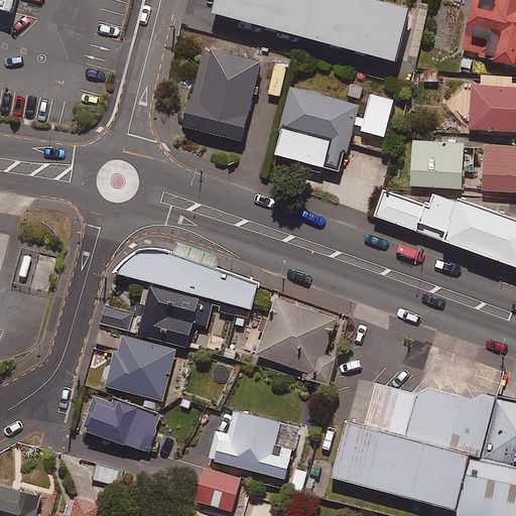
[(395,60),(409,10),(372,0),(216,0),(212,13),(395,60)]
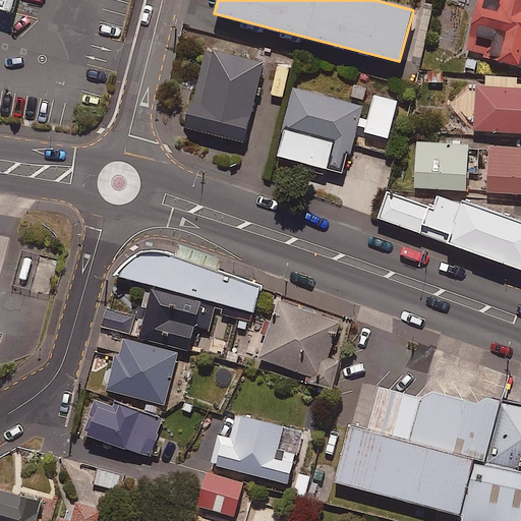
[(520,0),(488,0),(480,32),(508,39),(501,64),(520,68),(520,0)]
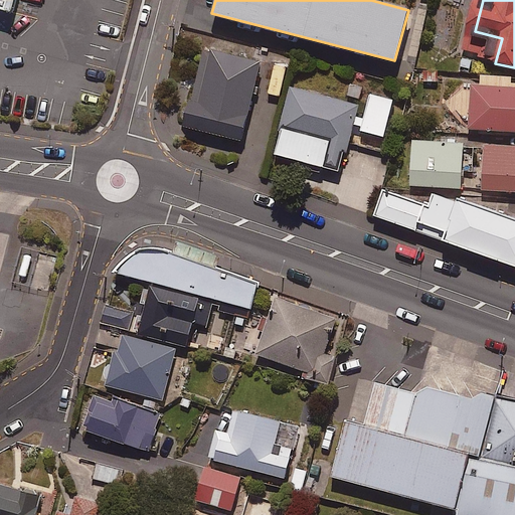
[(259,58),(202,46),(190,100),(184,98),(178,124),(240,138),(259,58)]
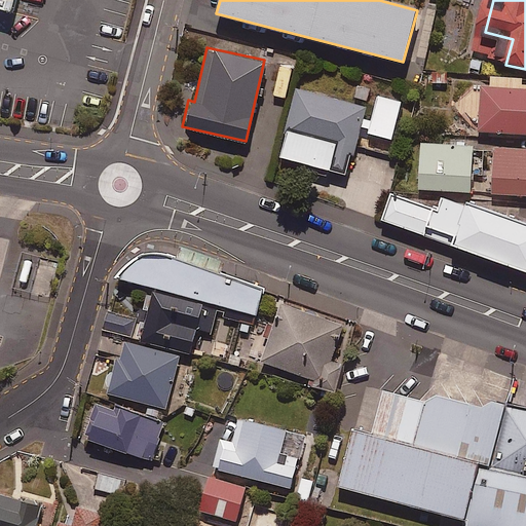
[(291,67),(278,64),(271,95),(284,97),(291,67)]
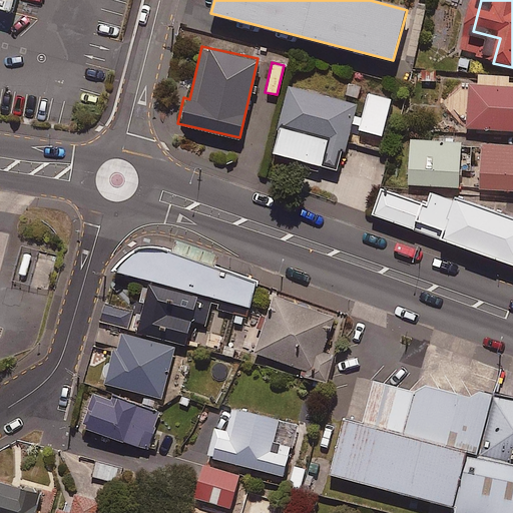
[(496,73),(495,83),(467,82),(465,127),(512,128),(512,84),(504,84),(504,73),(496,73)]
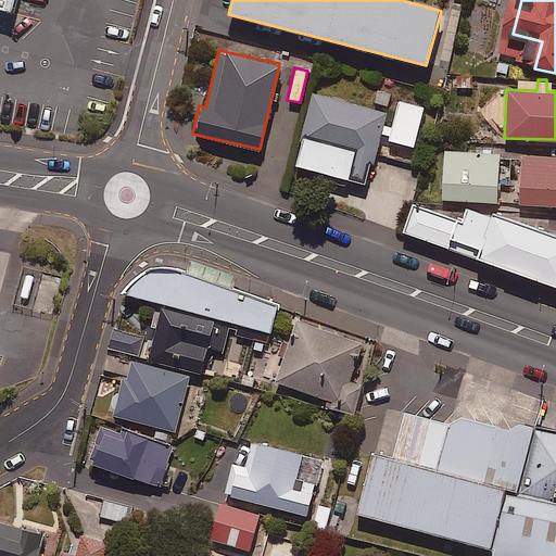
[(387,113),(314,91),(292,163),(365,184),(387,113)]
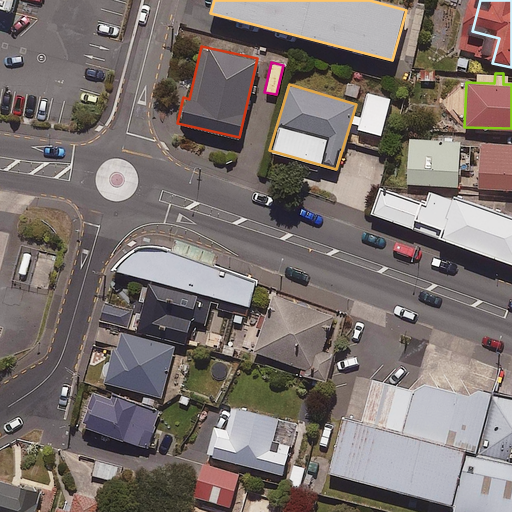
[(389,97),(366,91),(356,128),(379,134),(389,97)]
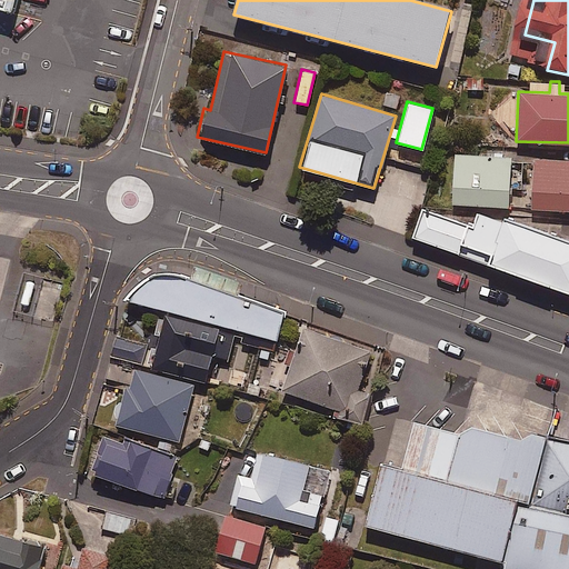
[(509,156),(453,153),(450,203),(506,206),(509,156)]
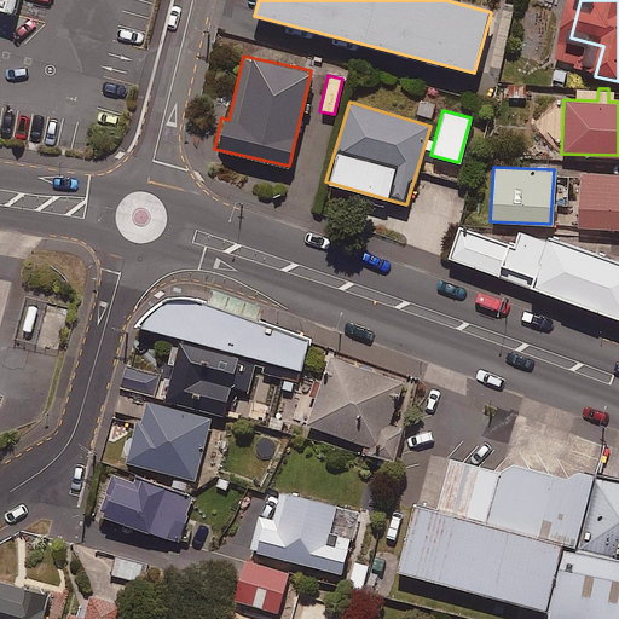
[(618,172),(579,168),(574,225),(618,229),(618,172)]
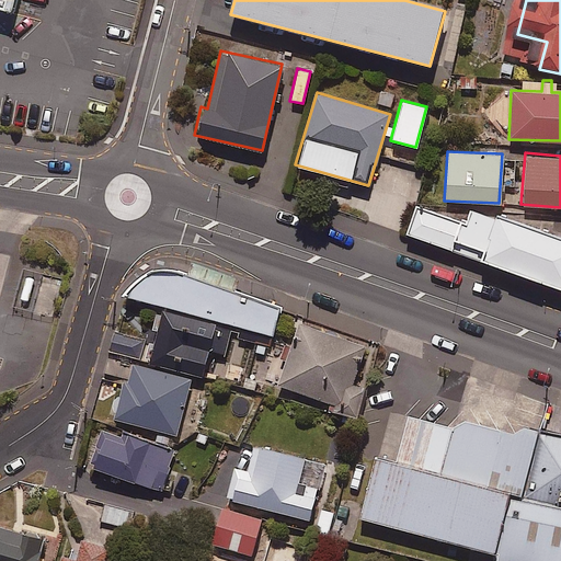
[(464,221),(414,204),(404,233),(560,288),(560,235),(493,212),(492,216),(468,207),(464,221)]
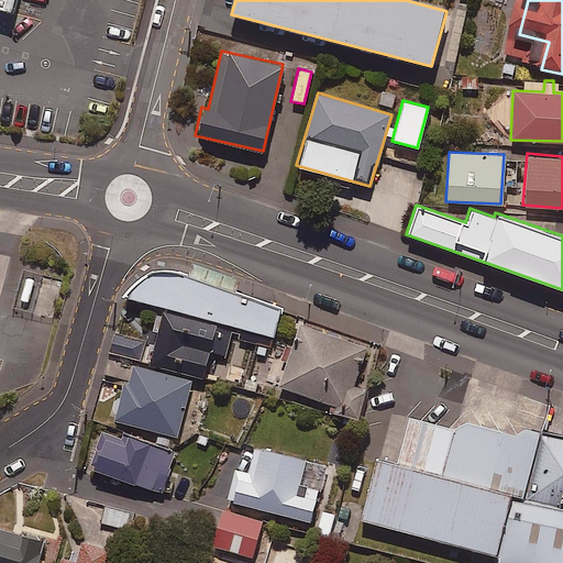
[(134,283),(127,297),(275,338),(282,309),(178,273),(156,272),(134,283)]
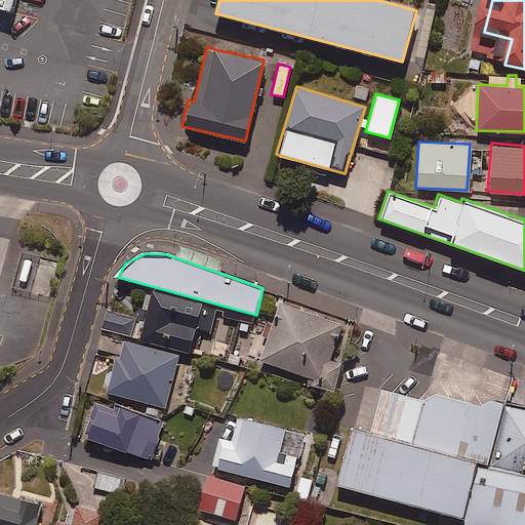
[(217,309),(153,289),(139,337),(190,353),(197,329),(210,333),(217,309)]
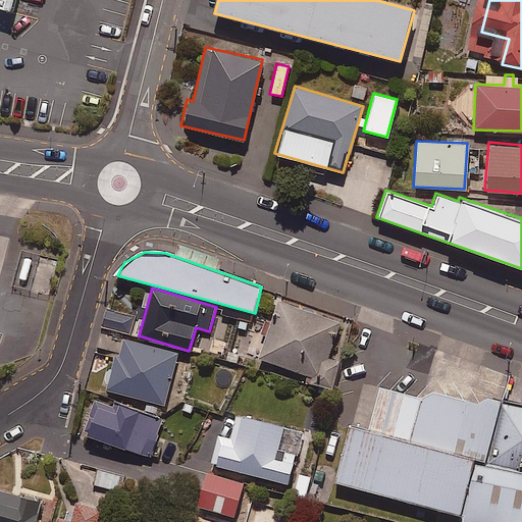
[(341,324),(280,302),(258,360),(307,377),(305,384),(332,390),(342,361),(329,358),(341,324)]
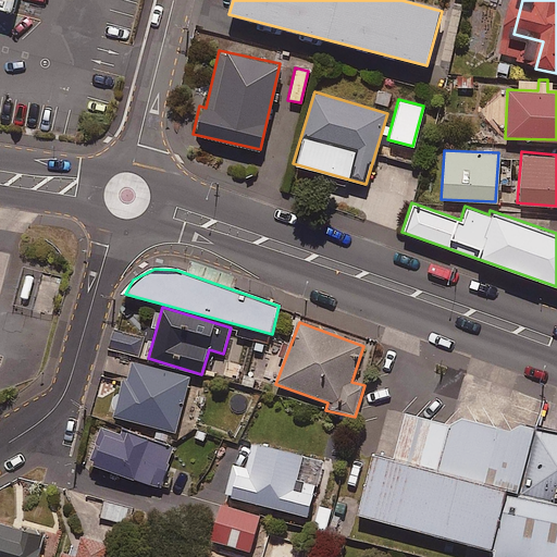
[(115,327),(110,345),(140,354),(146,335),(115,327)]
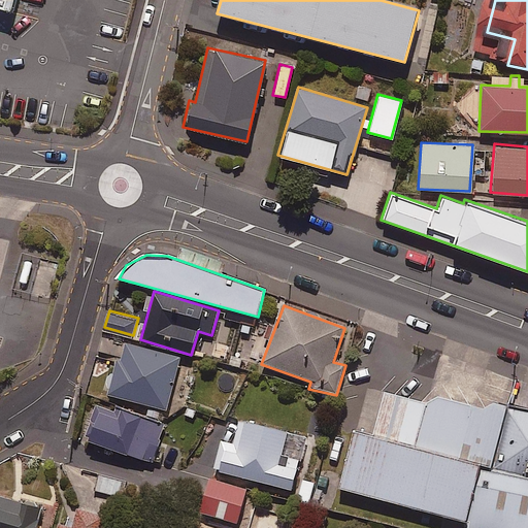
[(183,357),(125,338),(108,389),(166,408),(183,357)]
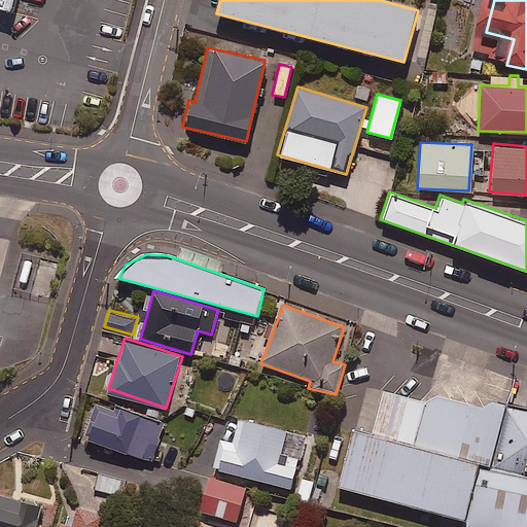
[(352,407),(336,467),(526,520),(526,454),(490,445),(504,392),(434,373),(431,381),(383,366),(371,412),(352,407)]
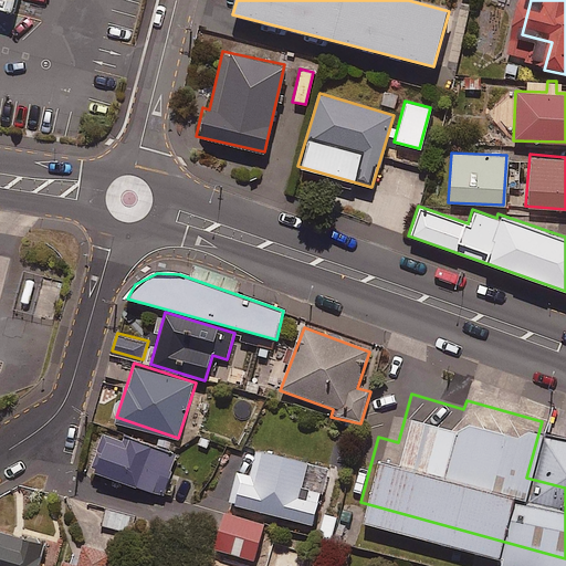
[(542,421),(526,478),(565,488),(565,417),(544,411),(542,421)]
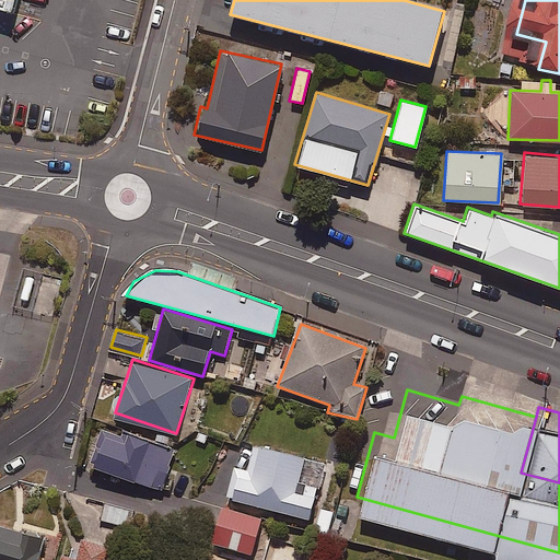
[(177,446),(113,422),(97,464),(162,488),(177,446)]
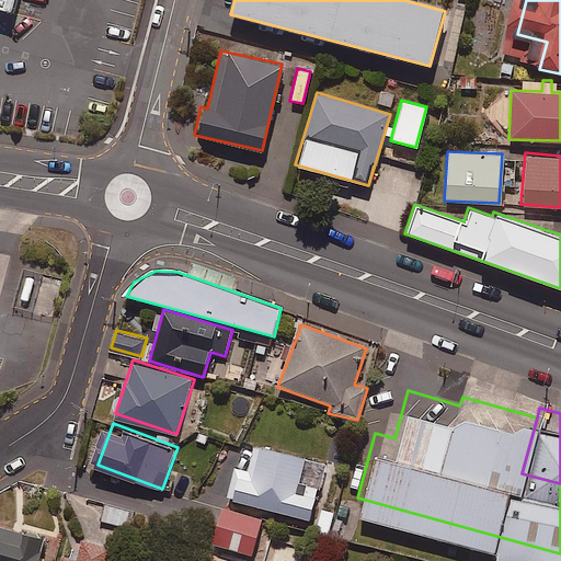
[(336,469),(256,446),(249,472),(236,469),(227,500),(308,524),(316,496),(328,500),(336,469)]
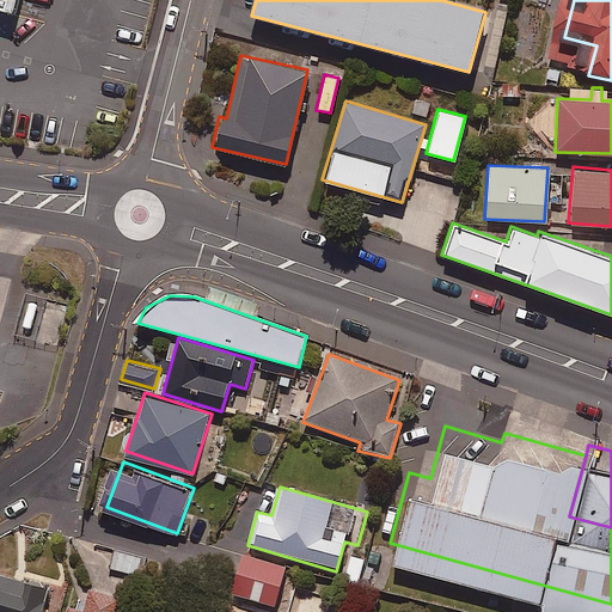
[(146,556),(118,548),(112,567),(140,575),(146,556)]
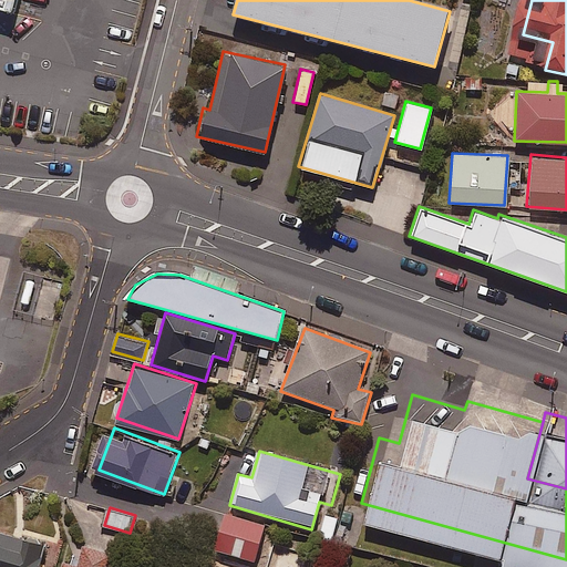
[(266,523),(227,512),(217,548),(256,559),(266,523)]
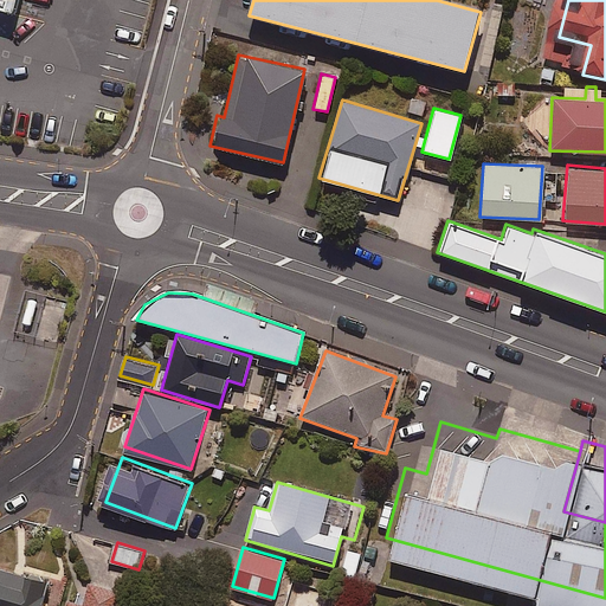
[(42,605),(50,577),(0,563),(0,605),(42,605)]
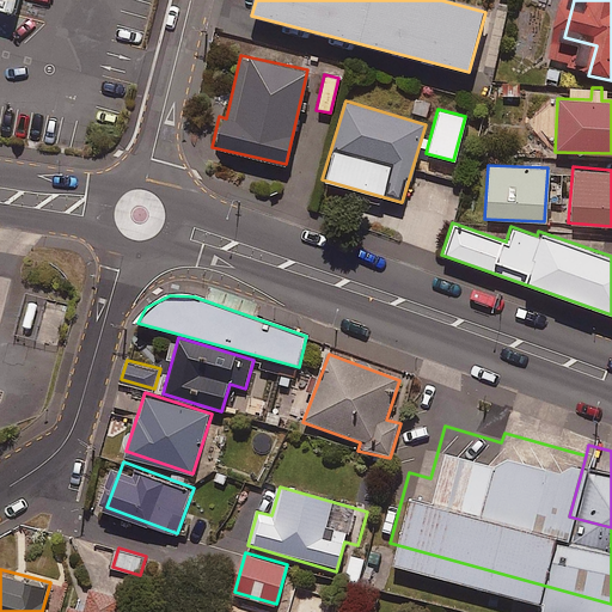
[(126,611),(130,595),(92,586),(87,607),(71,603),(67,611),(126,611)]
